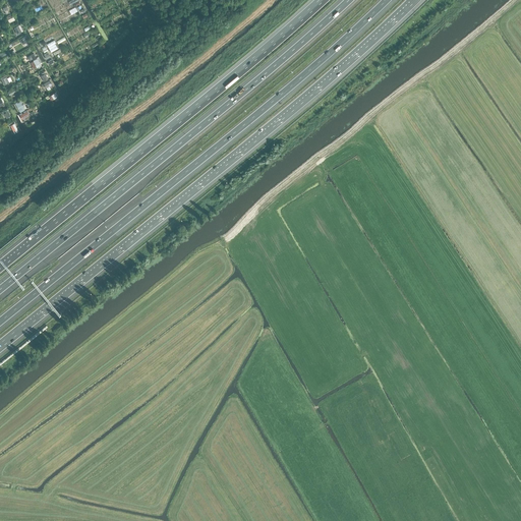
[(12,13),(6,16),(9,22),(15,19),(12,13)]
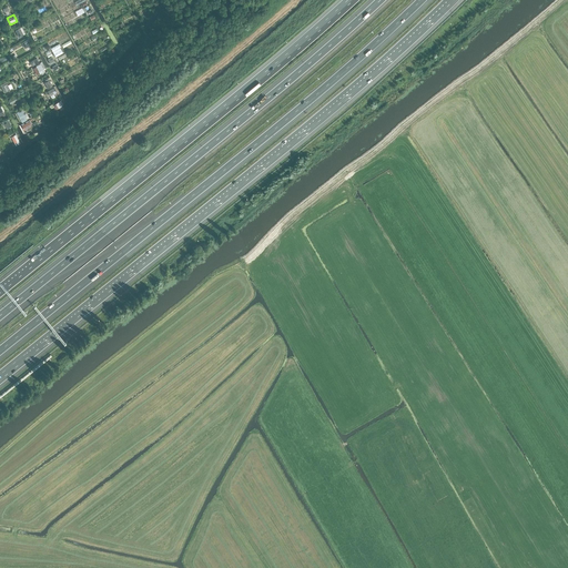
[(37,58),(30,61),(32,66),(39,62),(38,59),(39,59),(38,57),(37,58)]
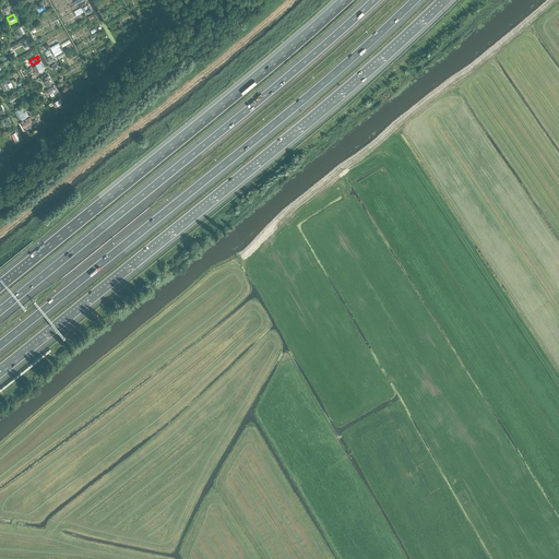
[(36,66),(33,68),(35,71),(38,70),(39,72),(39,73),(45,71),(44,69),(40,62),(39,62),(36,63),(36,64),(36,66)]
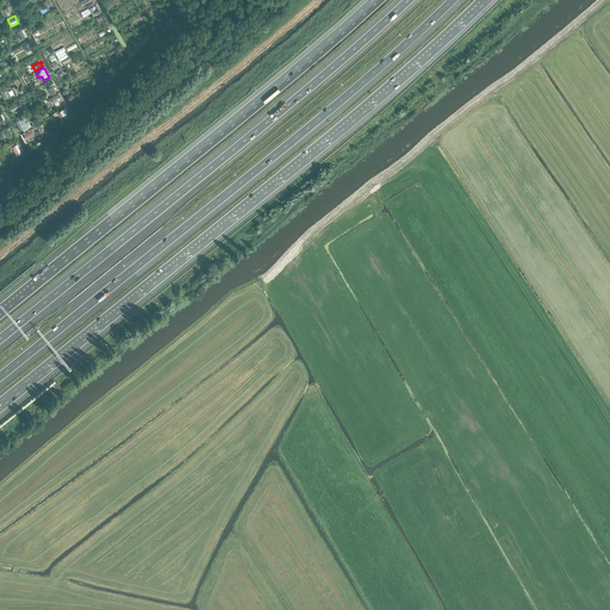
[(67,106),(58,111),(58,112),(61,117),(63,116),(67,113),(68,113),(67,111),(69,110),(67,106)]
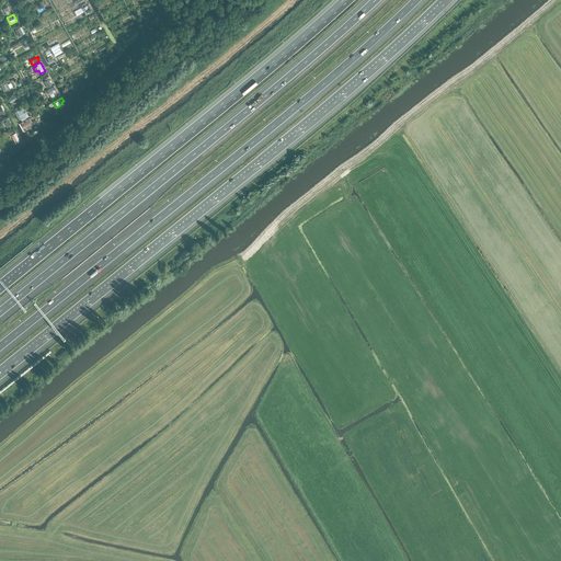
[(15,133),(10,136),(12,138),(15,144),(15,145),(16,148),(22,145),(20,141),(15,133)]
